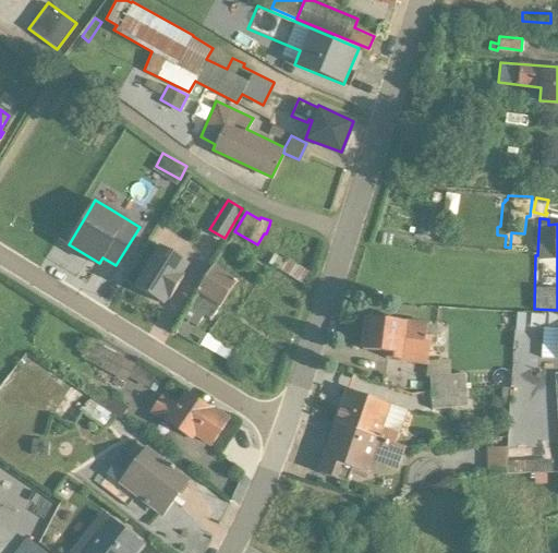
[(135,285),(162,302),(166,297),(169,298),(184,274),(183,273),(189,263),(160,244),(135,285)]
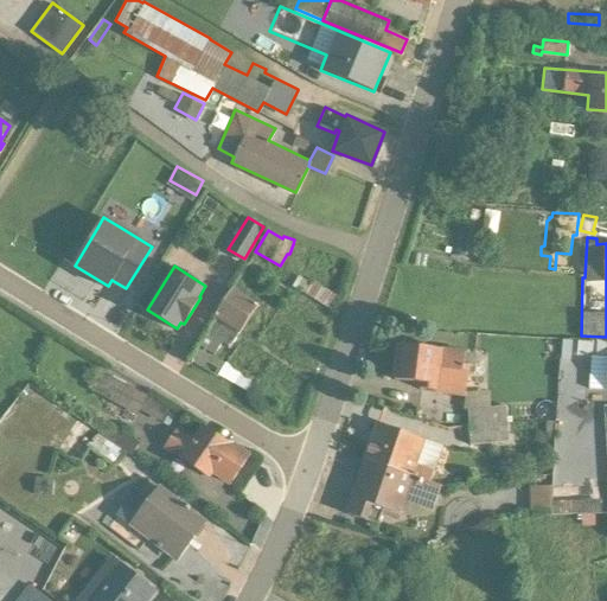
[(296,276),(292,286),(331,308),(338,295),(311,280),(308,282),(296,276)]
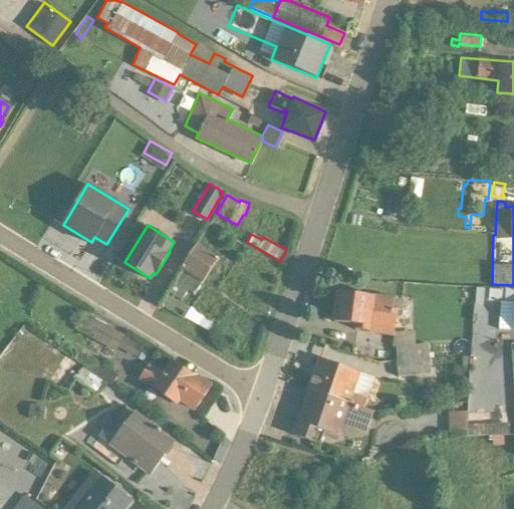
[(194,293),(218,257),(196,243),(159,302),(183,317),(185,316),(212,332),(218,321),(191,305),(190,305),(181,299),(187,289),(194,293)]
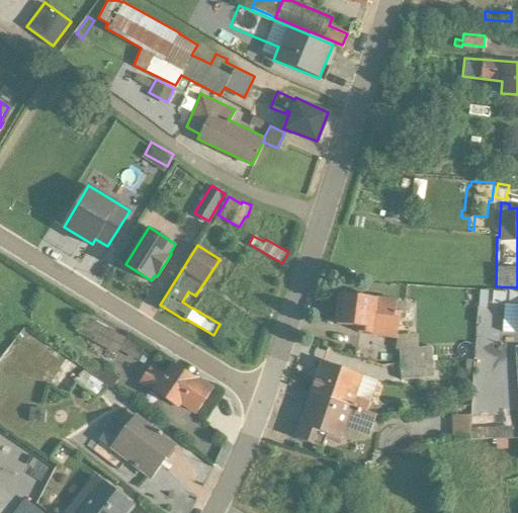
[(407,283),(406,293),(423,294),(424,284),(407,283)]
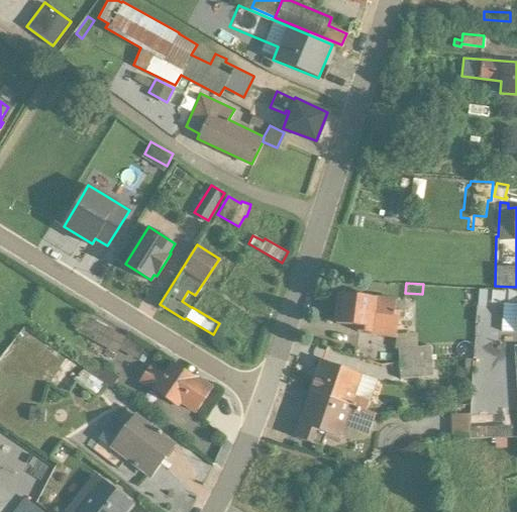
[(516,289),(492,288),(491,300),(499,301),(497,329),(491,329),(491,363),(501,363),(503,375),(516,375),(514,343),(516,343),(516,289)]
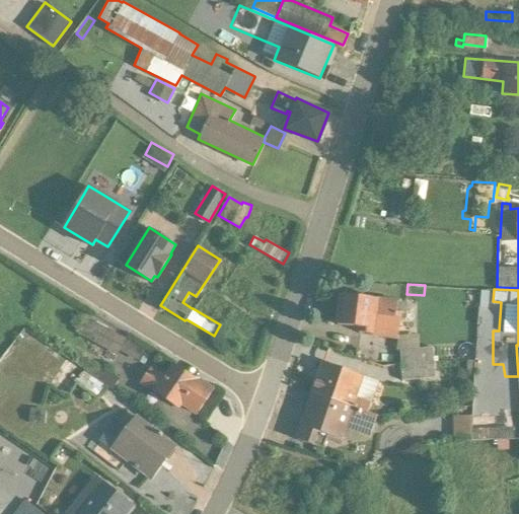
[(341,294),(337,323),(358,325),(357,332),(373,333),(373,335),(396,338),(399,318),(408,319),(408,312),(406,312),(406,302),(396,301),(396,299),(341,294)]
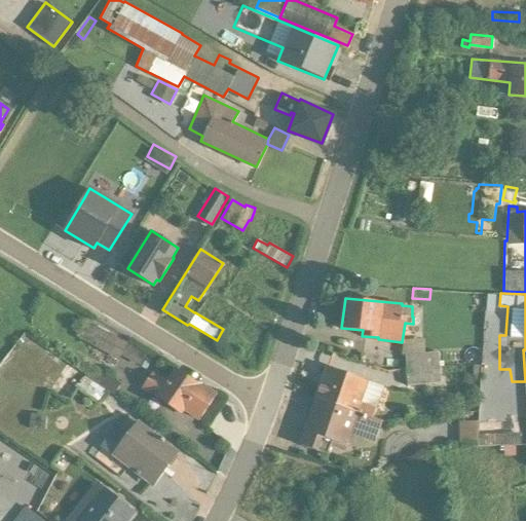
[(86,319),(77,335),(118,358),(121,355),(141,365),(147,351),(86,319)]
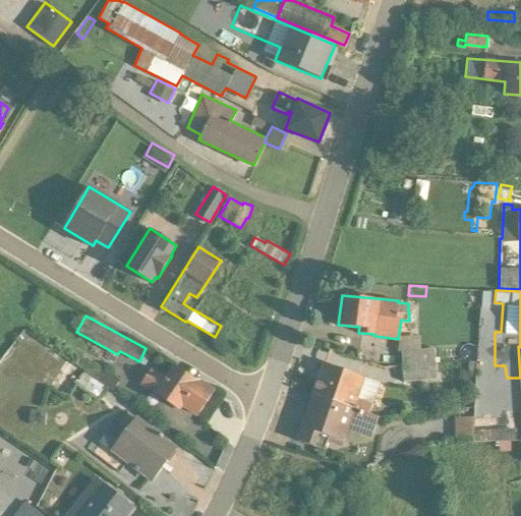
[(399,336),(398,350),(401,350),(402,363),(435,360),(432,347),(420,348),(419,334),(399,336)]
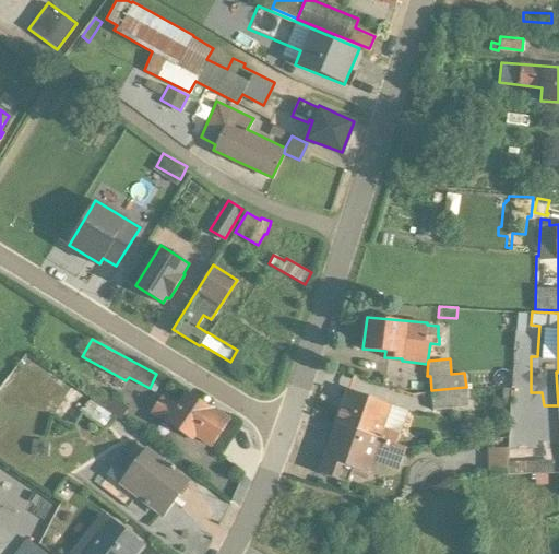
[(85,381),(79,390),(113,415),(120,417),(128,407),(100,387),(97,389),(85,381)]
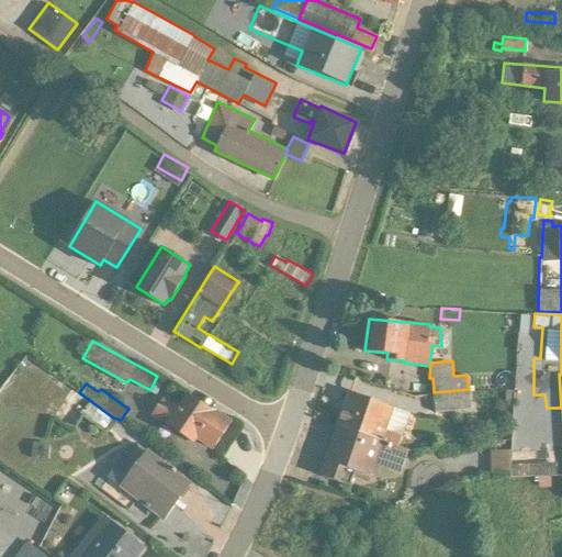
[(470,389),(434,392),(436,409),(472,405),(470,389)]
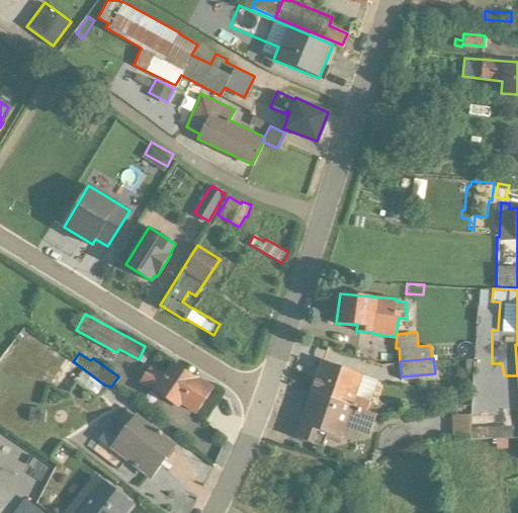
[(311,392),(366,410),(377,379),(321,359),(311,392)]
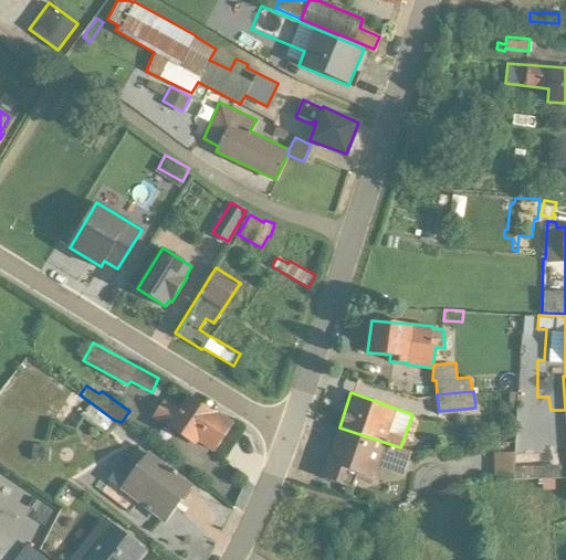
[(80,394),(76,393),(61,414),(75,425),(83,416),(105,432),(114,420),(80,394)]
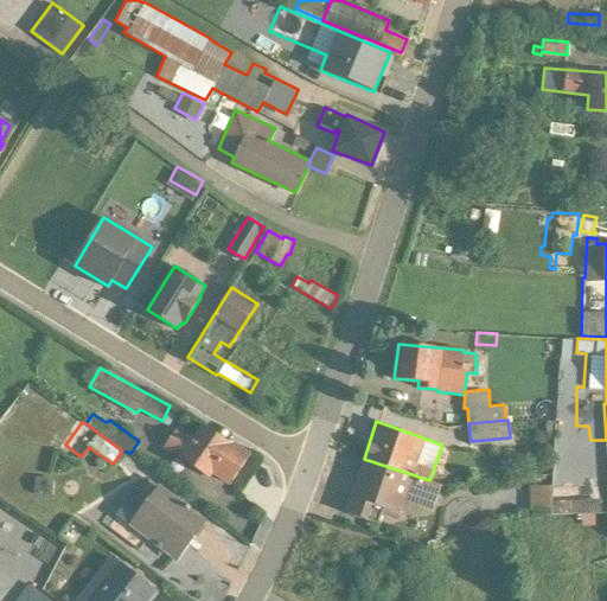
[(179,426),(164,446),(209,474),(211,471),(229,481),(248,454),(203,424),(196,436),(179,426)]
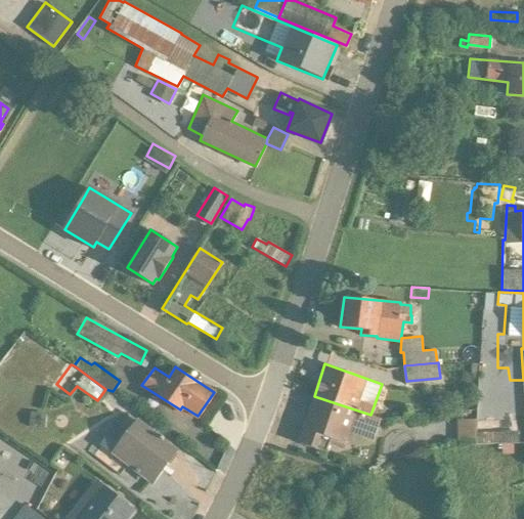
[(370,415),(314,396),(298,442),(325,450),(329,442),(343,447),(349,432),(373,439),(380,418),(370,415)]
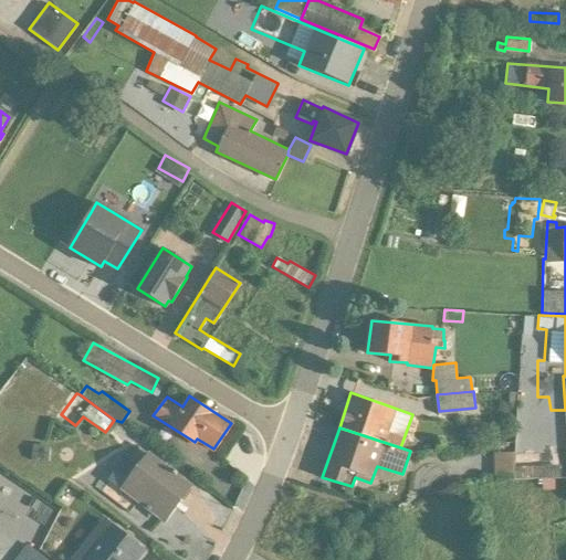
[(49,444),(32,443),(31,458),(48,460),(49,444)]
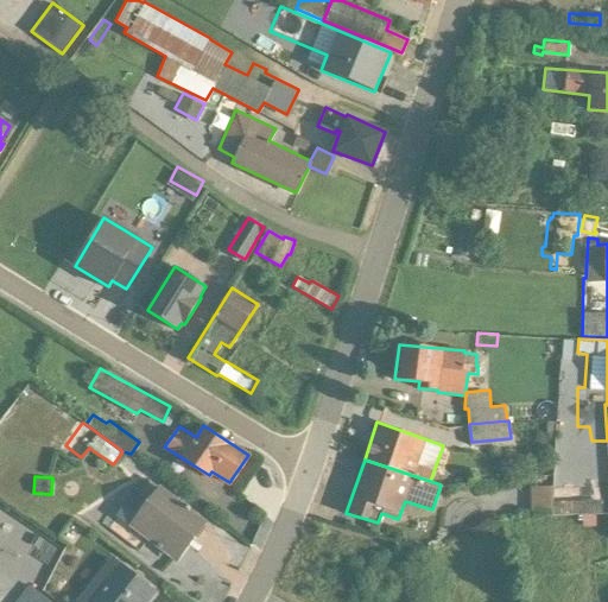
[(125,501),(116,514),(177,561),(194,538),(204,523),(204,521),(147,481),(140,489),(139,488),(128,504),(125,501)]
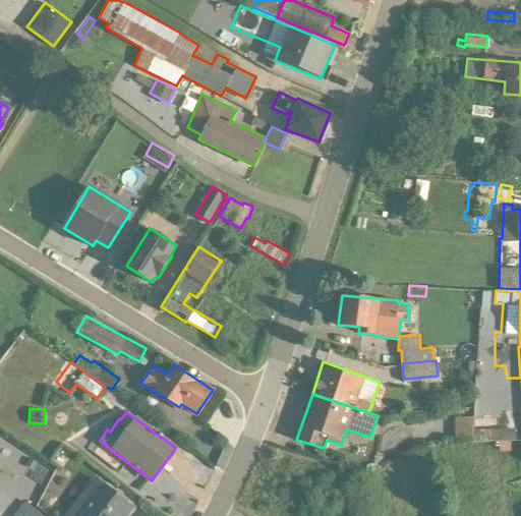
[(473,426),(473,415),(454,415),(454,441),(472,441),(473,426)]
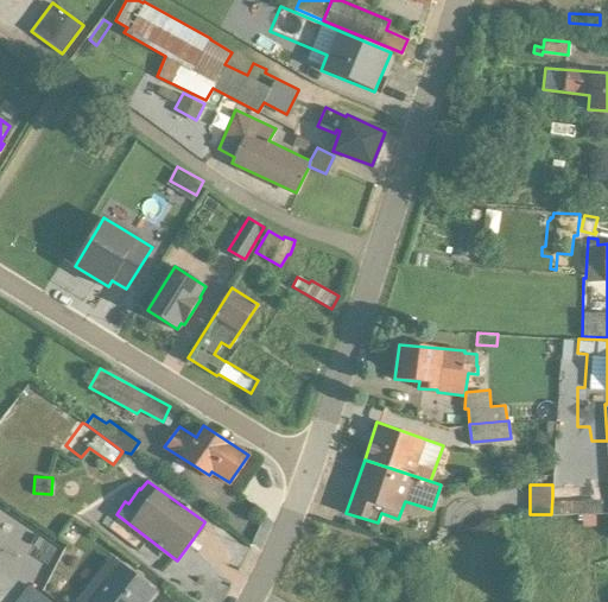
[(601,513),(601,498),(581,498),(581,499),(552,500),(551,514),(601,513)]
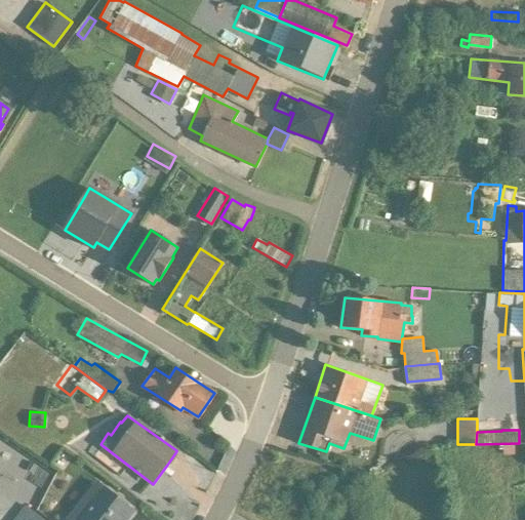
[(128,519),(135,511),(96,480),(66,519),(67,519),(128,519)]
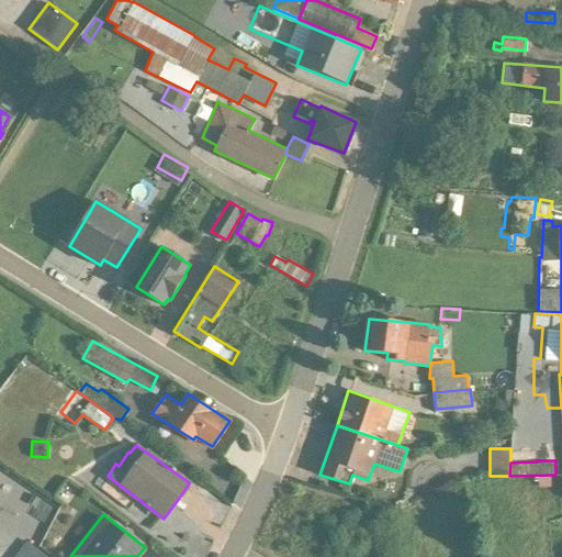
[(49,556),(27,539),(12,556),(49,556)]
